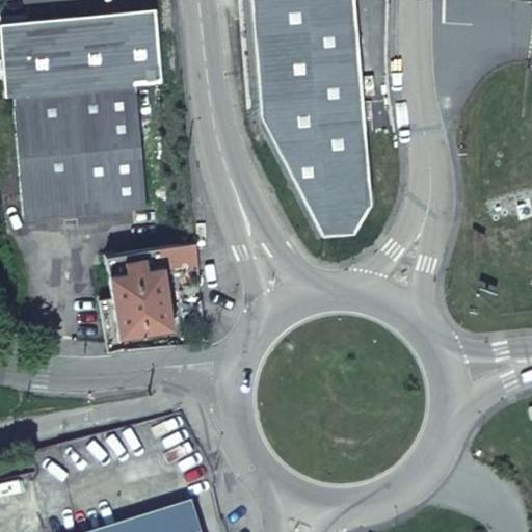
[(364,128),(353,0),(262,0),(273,135),(323,231),(350,229),(367,201),(361,128),(364,128)]
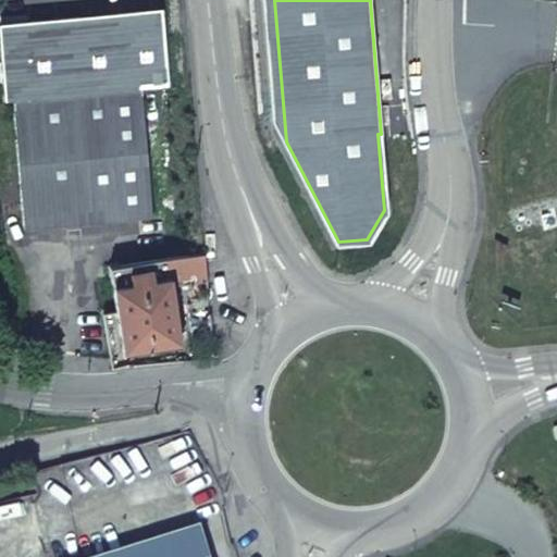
[(155,219),(143,87),(169,85),(162,9),(0,23),(0,37),(5,99),(13,99),(25,230),(155,219)]
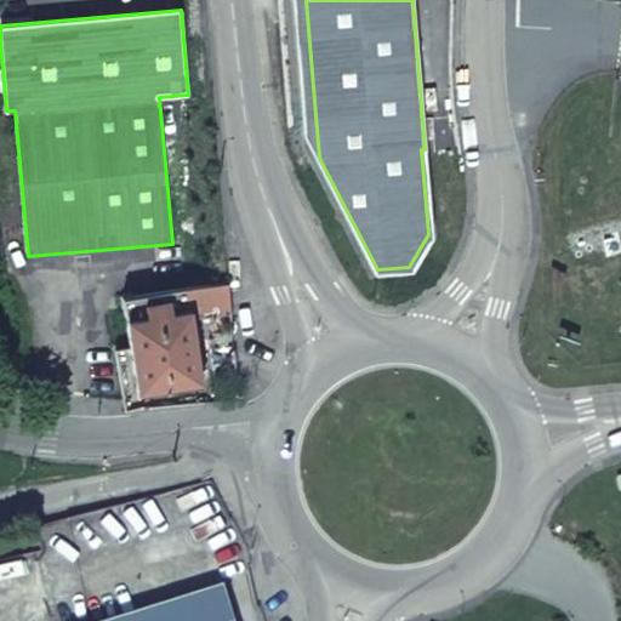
[(228,283),(188,289),(193,319),(231,313),(228,283)]
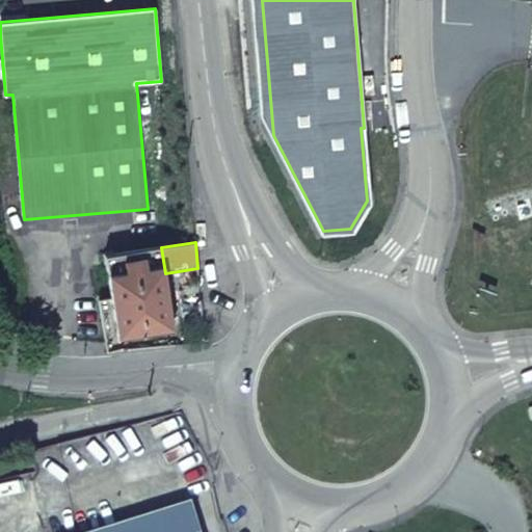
[(165,273),(161,247),(104,255),(117,336),(174,326),(165,273)]
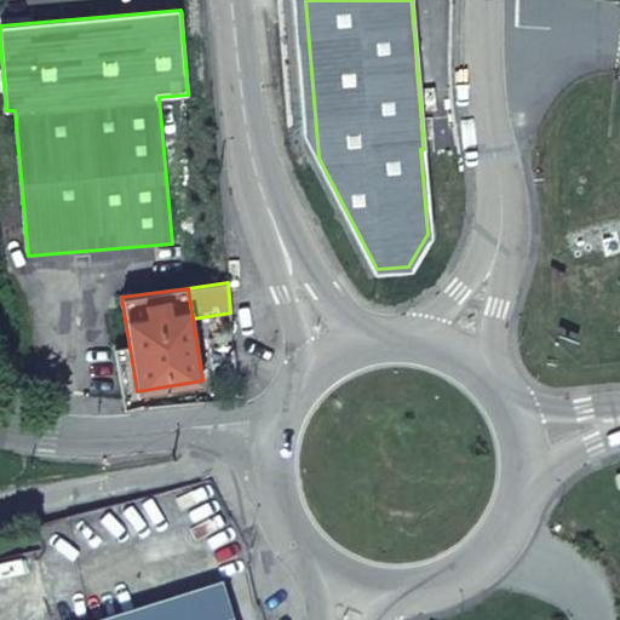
[(0,558),(0,619),(56,619),(51,593),(41,551),(0,558)]
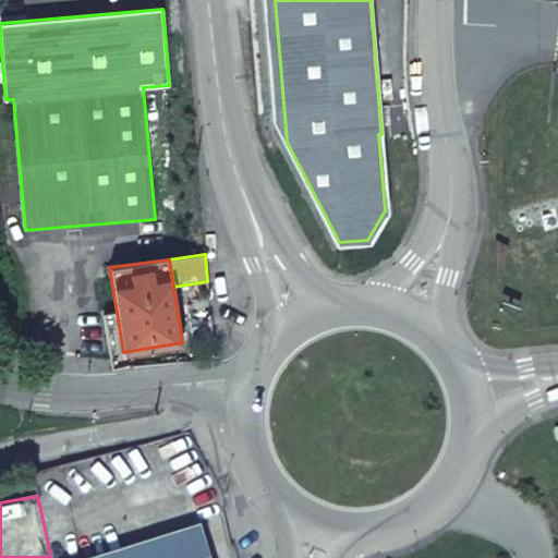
[(207,557),(197,530),(104,557),(207,557)]
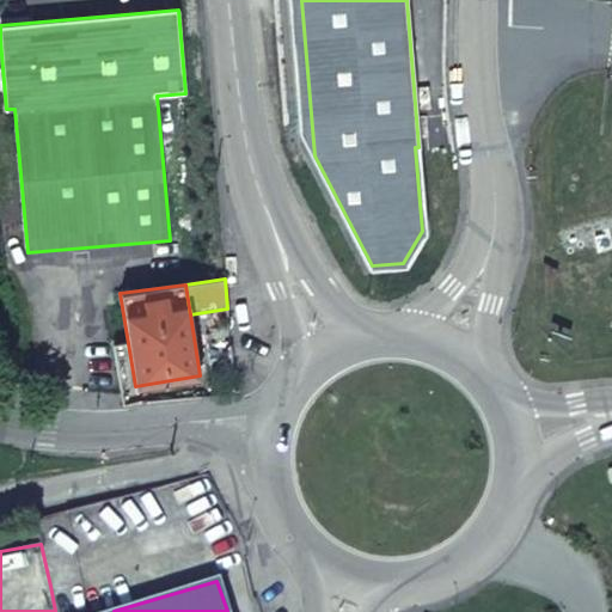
All buildings are outlined.
